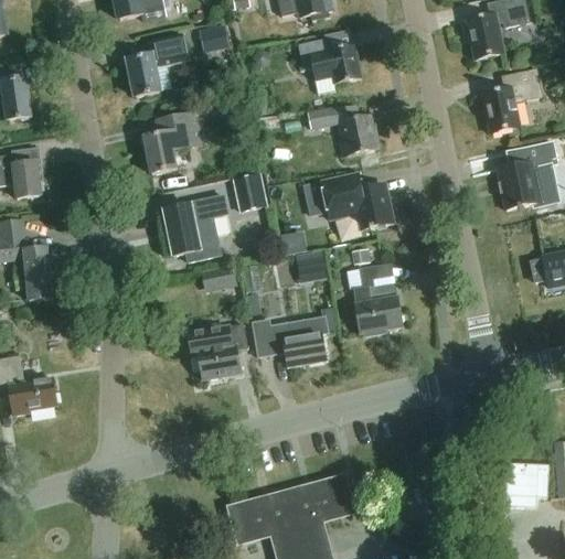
[(115,0),(119,18),(142,13),(140,0),(115,0)]
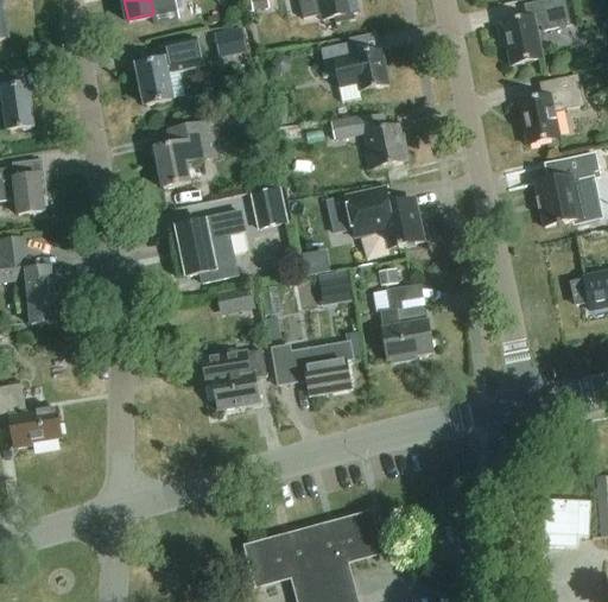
[(298,0),(302,16),(320,13),(321,18),(333,16),(334,21),(353,18),(352,12),(358,11),(355,0),(298,0)]
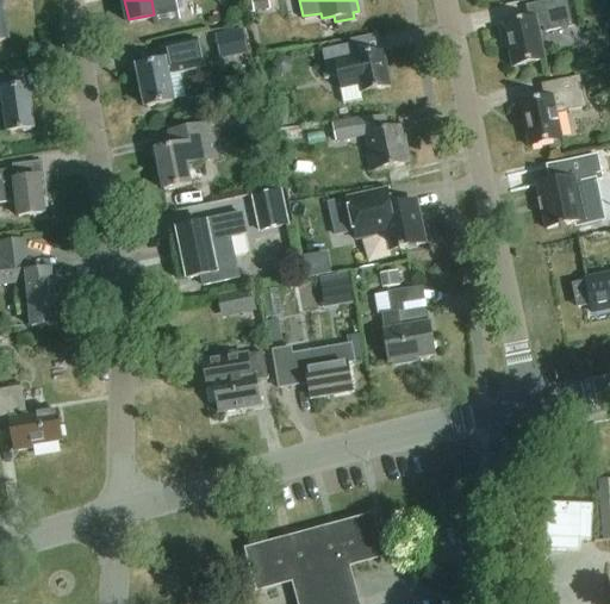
[(560,20),(571,18),(567,0),(537,0),(527,2),(529,17),(504,22),(512,63),(545,56),(539,25),(560,20)]
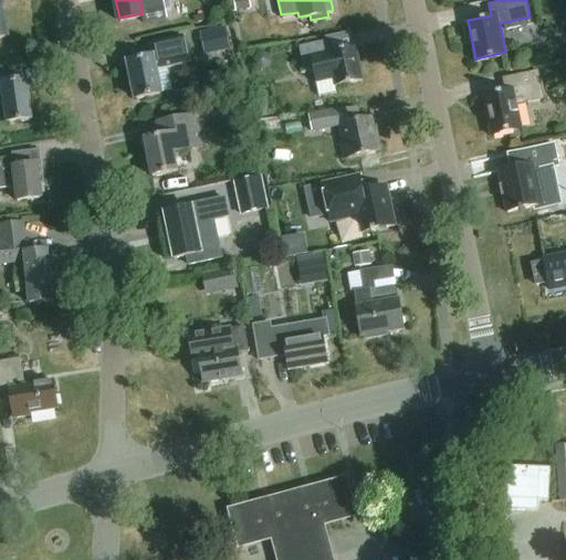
[(226,24),(201,30),(207,53),(231,48),(226,24)]
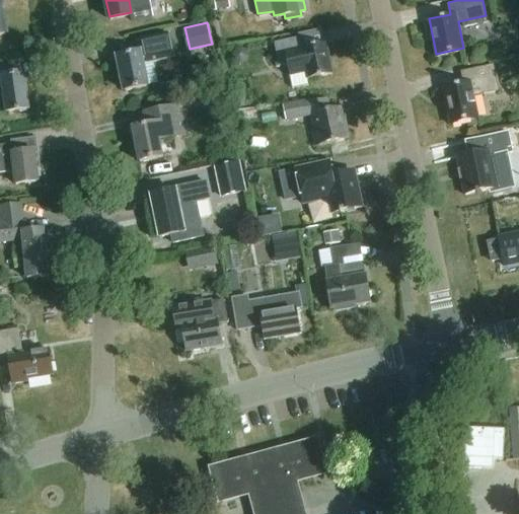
[(138,48),(118,52),(124,86),(146,82),(157,80),(152,56),(172,52),(168,29),(156,32),(135,37),(138,48)]
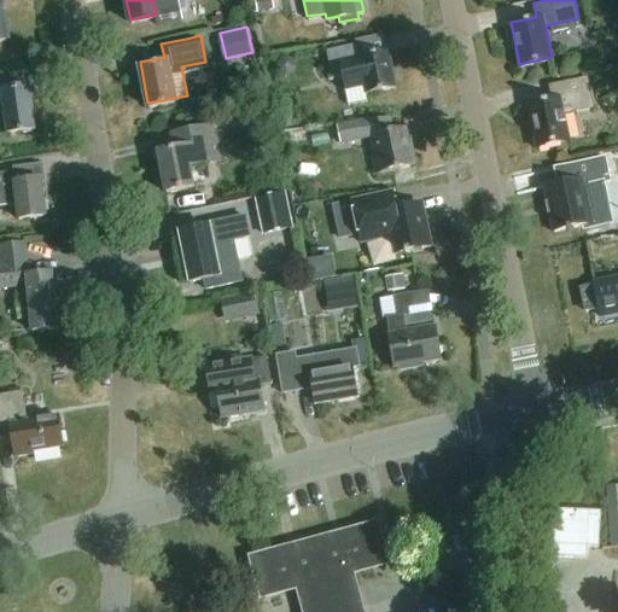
[(345,88),(363,85),(365,91),(395,85),(388,47),(369,51),(367,39),(326,47),(332,75),(343,73),(345,88)]
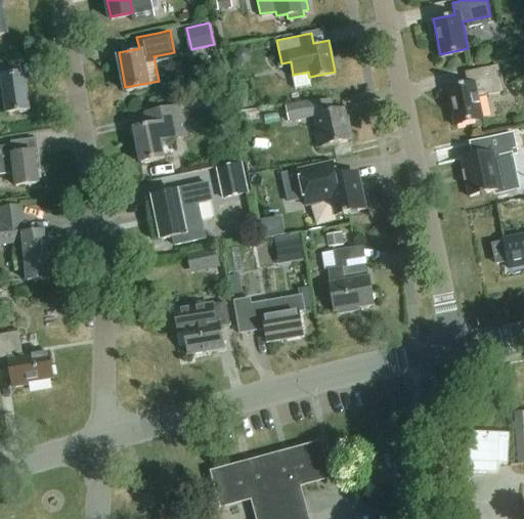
[(5,111),(30,107),(25,71),(6,74),(5,63),(0,63),(0,85),(2,85),(5,111)]
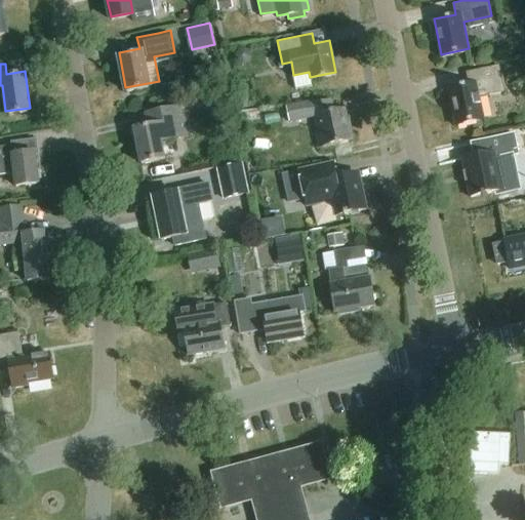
[(479,94),(503,89),(498,64),(467,70),(470,83),(447,87),(454,124),(484,118),(479,94)]
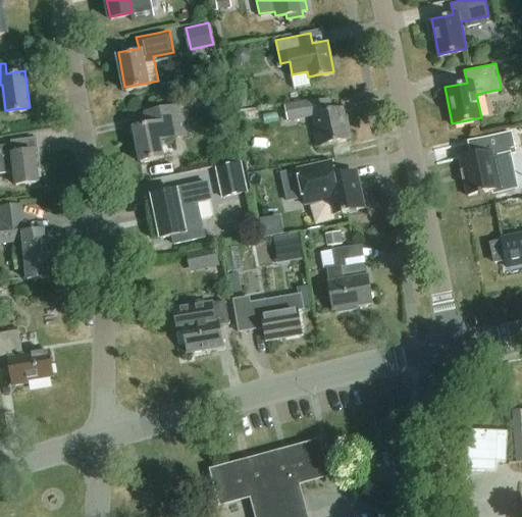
[(244,82),(233,84),(239,105),(252,101),(249,87),(246,88),(244,82)]
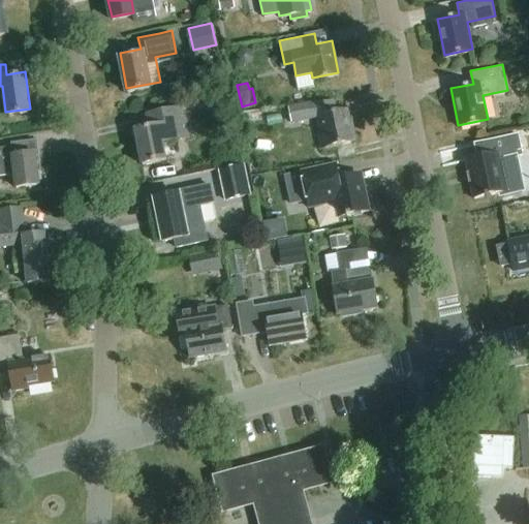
[(312,99),(287,104),(290,121),(315,116),(313,103),(312,99)]
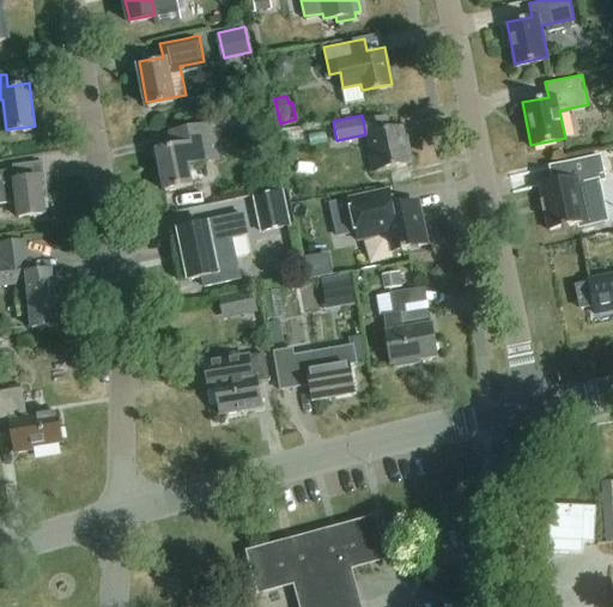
[(383,116),(363,120),(365,134),(370,133),(377,168),(408,161),(400,125),(386,127),(383,116)]
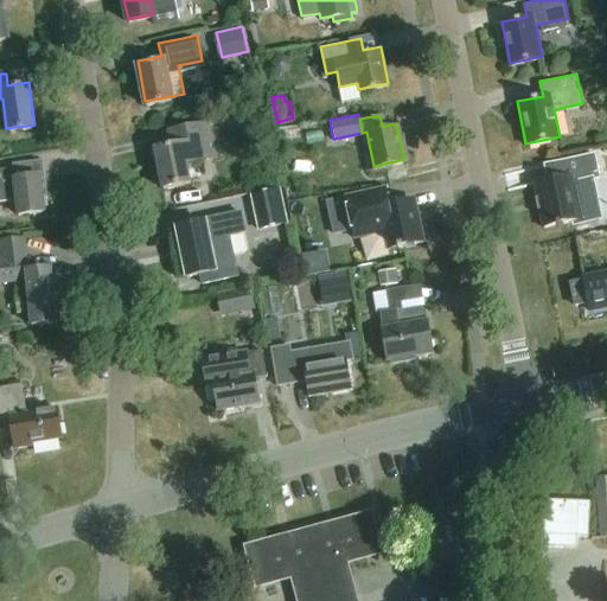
[(190,179),(186,162),(219,155),(212,119),(170,127),(173,141),(154,145),(163,185),(190,179)]
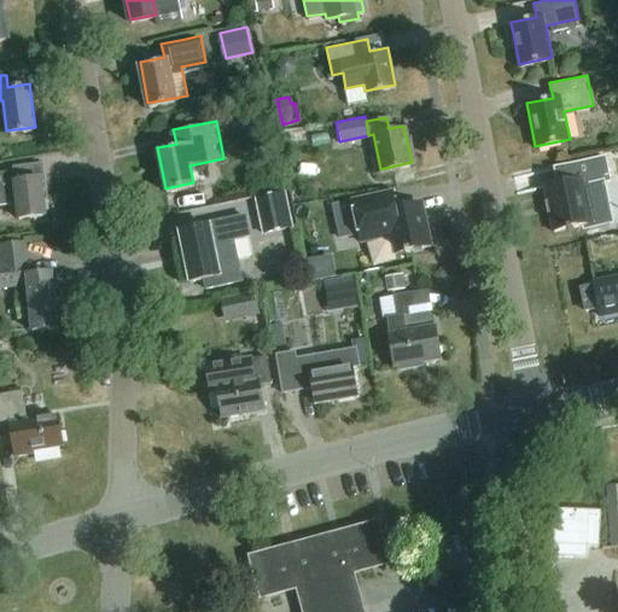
[(554,181),(541,185),(551,231),(581,225),(582,229),(610,223),(601,181),(608,180),(604,157),(604,156),(589,158),(558,165),(553,165),(551,167),(554,181)]
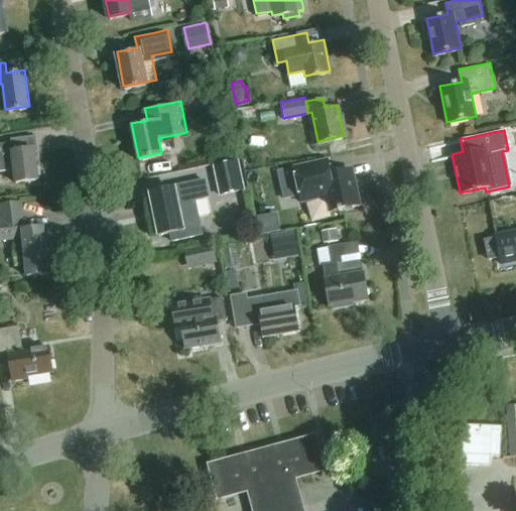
[(11,140),(0,141),(0,168),(12,167),(14,180),(37,177),(34,148),(13,150),(11,140)]
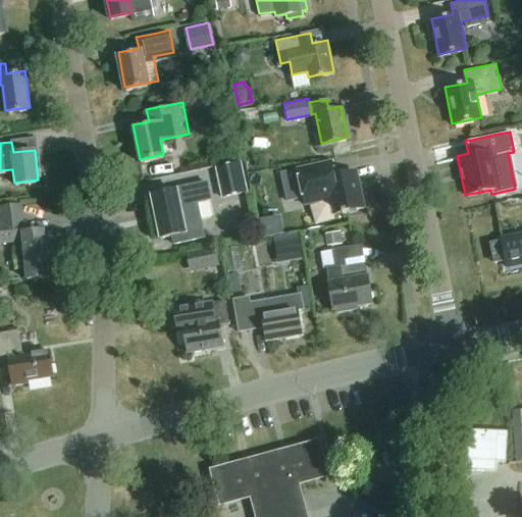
[(242,160),(217,166),(223,197),(248,192),(242,160)]
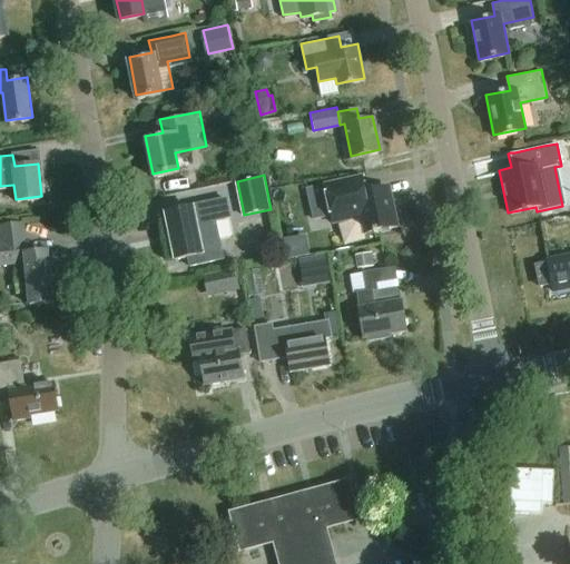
[(351,176),(323,181),(327,201),(331,200),(355,195),(354,193),(351,176)]
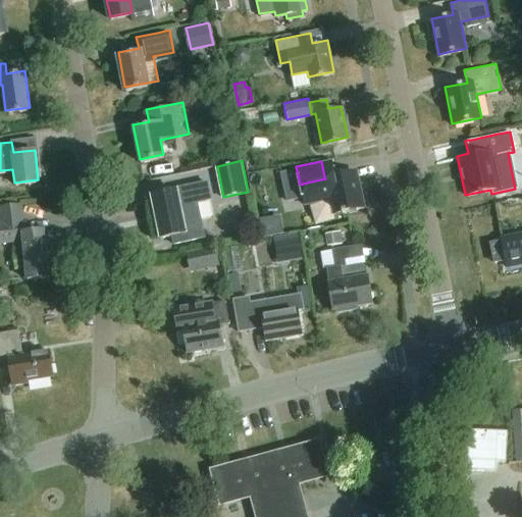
[(300,185),(296,166),(280,169),(286,200),(305,196),(303,184),(300,185)]
